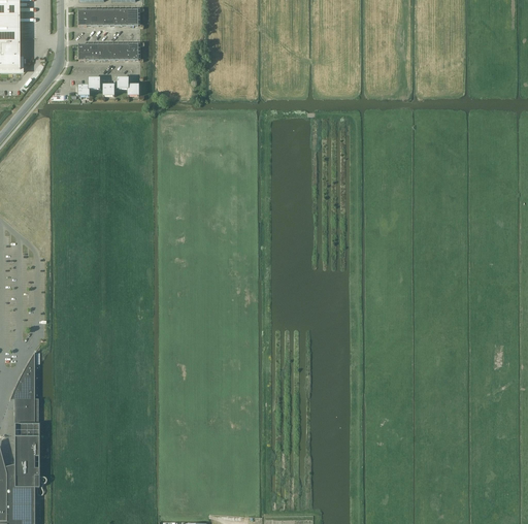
[(0,0),(0,68),(20,68),(19,0),(0,0)]
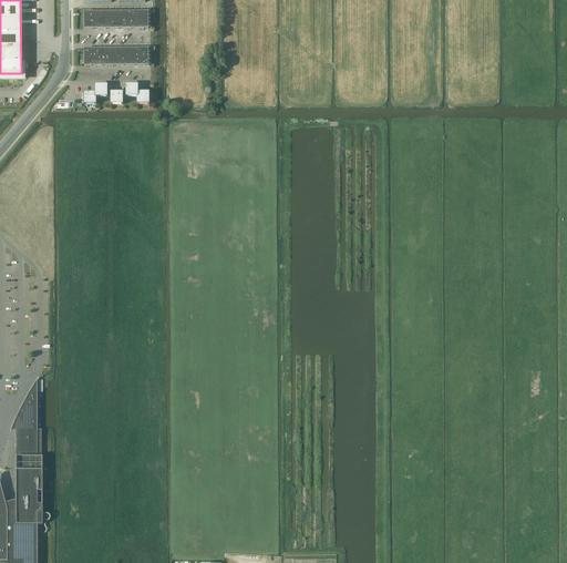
[(148,24),(148,8),(84,8),(84,26),(93,26),(93,24),(98,24),(98,26),(106,26),(106,24),(111,24),(111,26),(119,26),(119,24),(123,24),(123,26),(132,26),(132,24),(135,24),(135,26),(144,24),(148,24)]
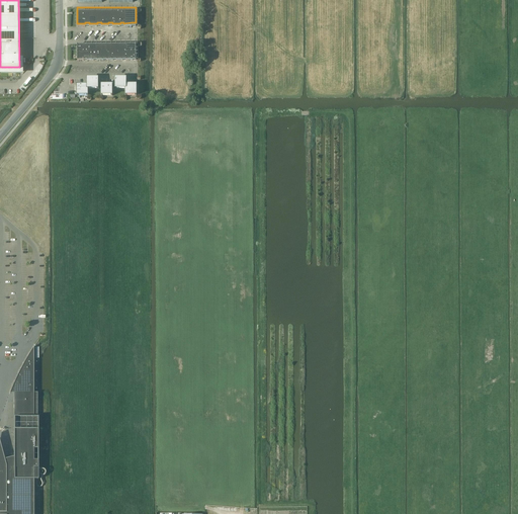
[(84,40),(77,41),(77,57),(84,57),(87,57),(94,57),(97,57),(103,57),(106,57),(113,57),(116,57),(123,57),(123,56),(125,56),(125,57),(133,57),(133,56),(136,56),(136,57),(137,57),(137,40),(136,40),(136,41),(133,41),(133,40),(125,40),(125,41),(122,41),(122,40),(116,40),(116,41),(113,41),(113,40),(106,40),(106,41),(103,41),(103,40),(97,40),(97,41),(94,41),(94,40),(87,40),(87,41),(84,41),(84,40)]
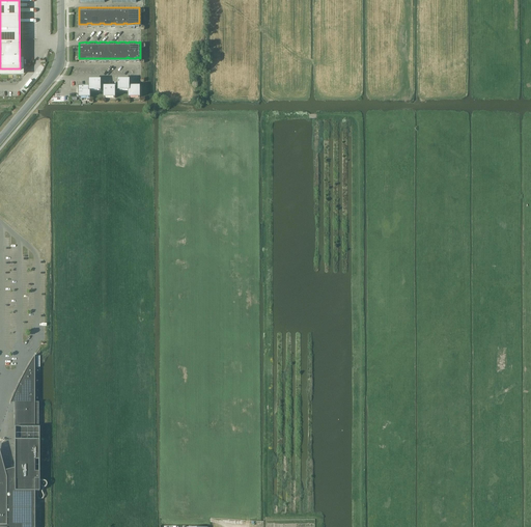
[(101,77),(90,77),(90,83),(90,87),(101,87),(101,77)]
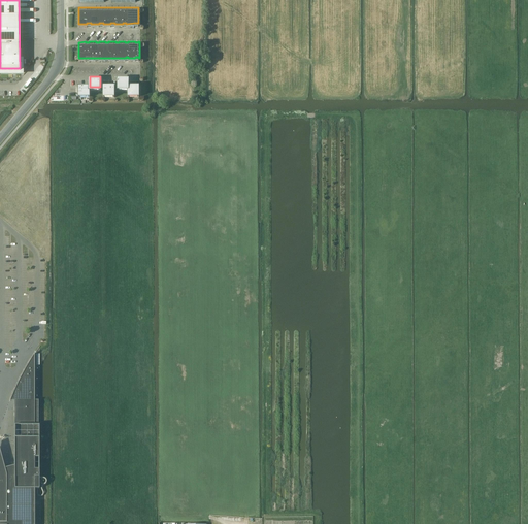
[(129,76),(118,76),(118,82),(118,87),(119,87),(128,87),(129,87),(129,83),(129,76)]
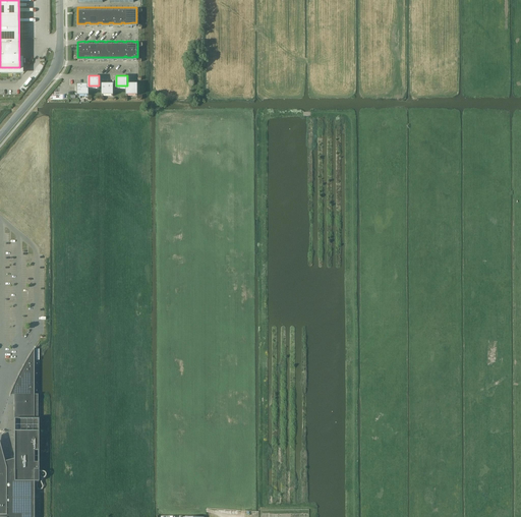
[(89,93),(89,85),(89,81),(78,82),(78,93),(89,93)]
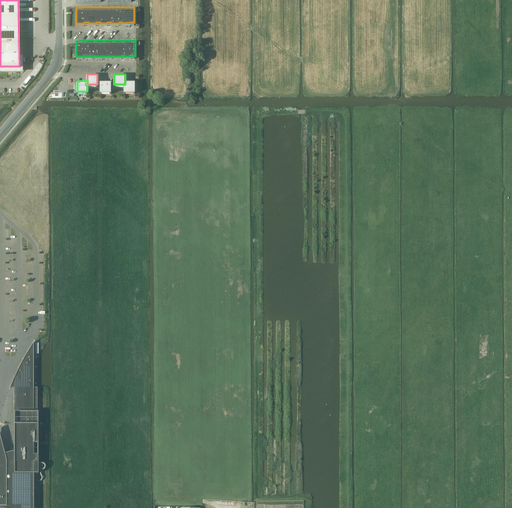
[(101,91),(101,90),(110,90),(110,91),(111,91),(111,80),(100,80),(100,91),(101,91)]
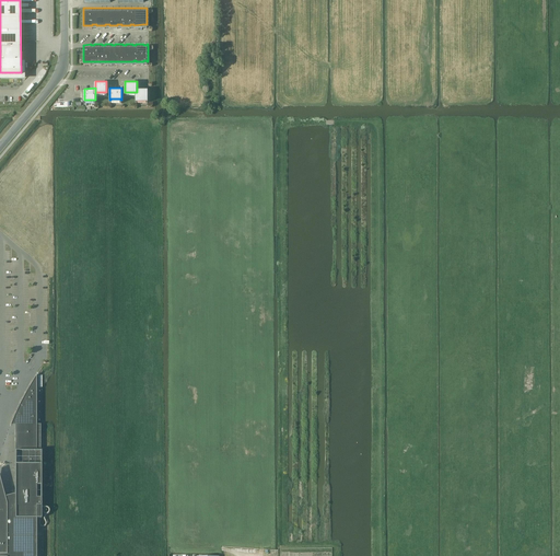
[(137,92),(136,92),(136,100),(137,100),(137,99),(147,99),(147,100),(148,100),(148,88),(137,88),(137,92)]
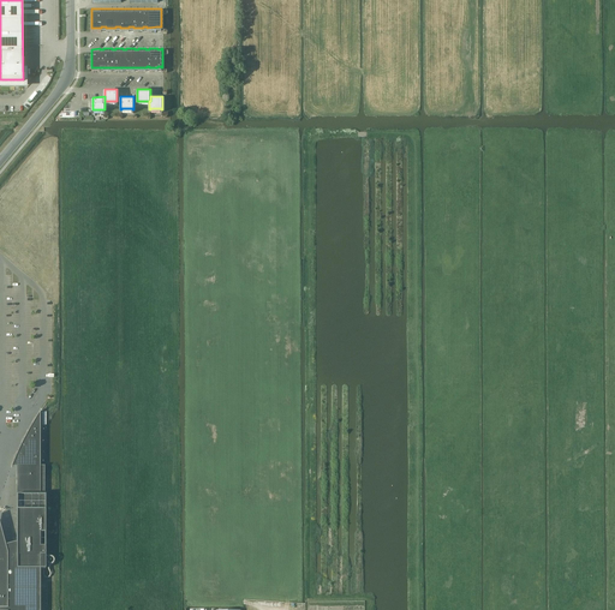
[(40,609),(40,564),(46,564),(46,542),(40,542),(40,528),(45,528),(45,461),(40,461),(40,408),(41,408),(41,406),(34,418),(29,426),(27,429),(25,432),(22,438),(19,446),(17,449),(16,453),(15,456),(11,462),(12,462),(17,462),(17,538),(0,542),(0,609),(40,609)]
